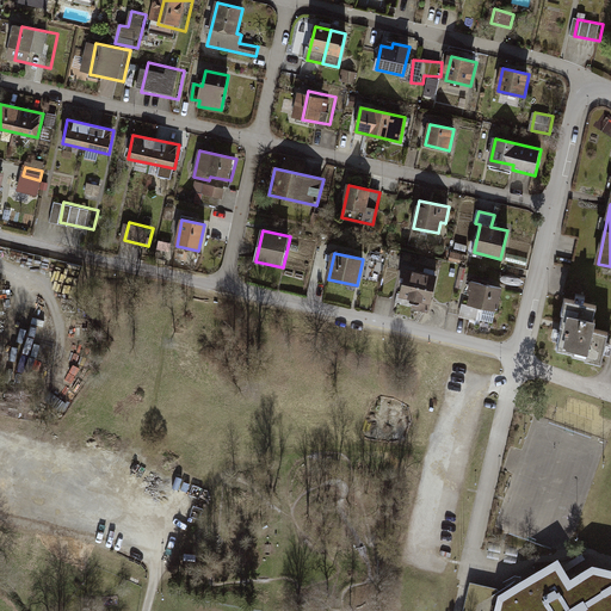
[(436,277),(407,271),(402,295),(415,297),(413,308),(429,312),(436,277)]
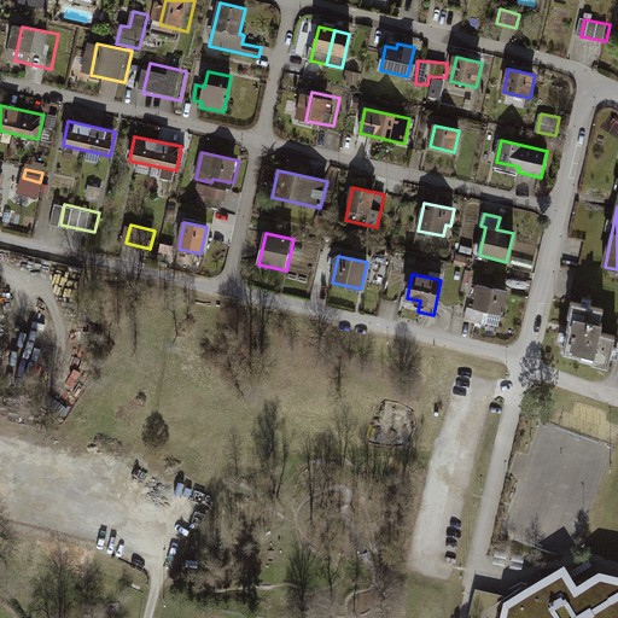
[(499,326),(506,292),(481,286),(476,308),(490,312),(488,324),(499,326)]
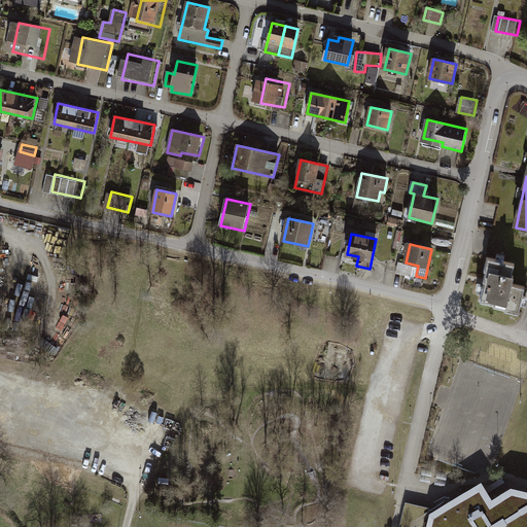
[(526,270),(526,266),(494,258),(482,306),(526,316),(526,288),(523,287),(526,270)]
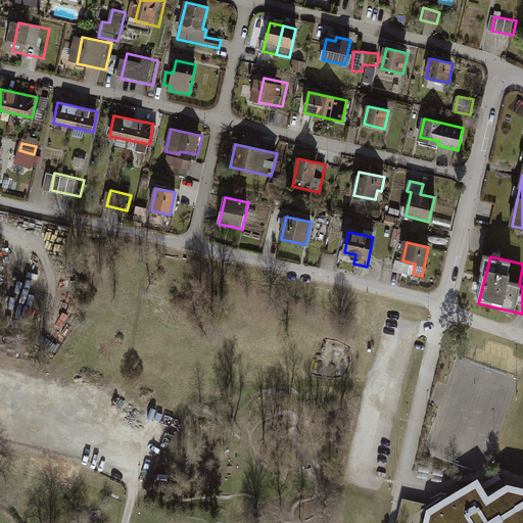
[(522,522),(522,488),(508,485),(487,497),(483,489),(501,478),(498,475),(480,486),(477,481),(432,509),(401,502),(396,522),(522,522)]
